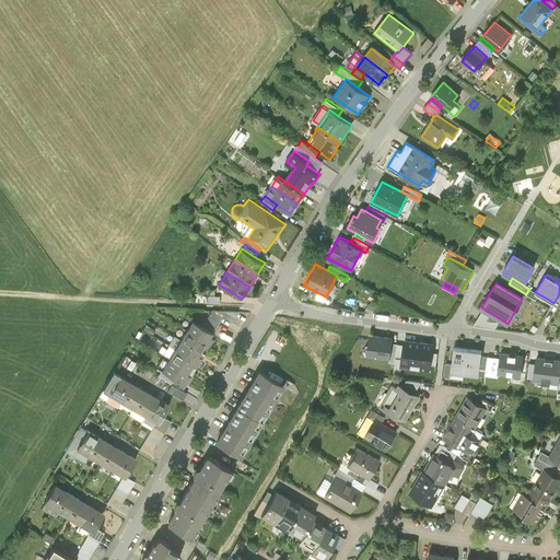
[(549,300),(535,292),(529,289),(526,294),(536,300),(538,296),(547,302),(549,300)]
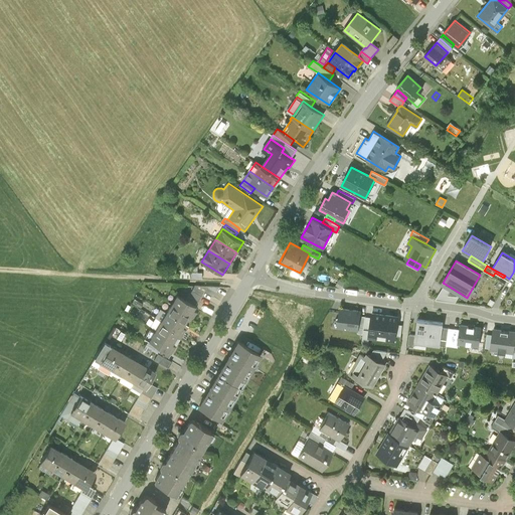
[(445,284),(436,299),(456,302),(461,294),(445,284)]
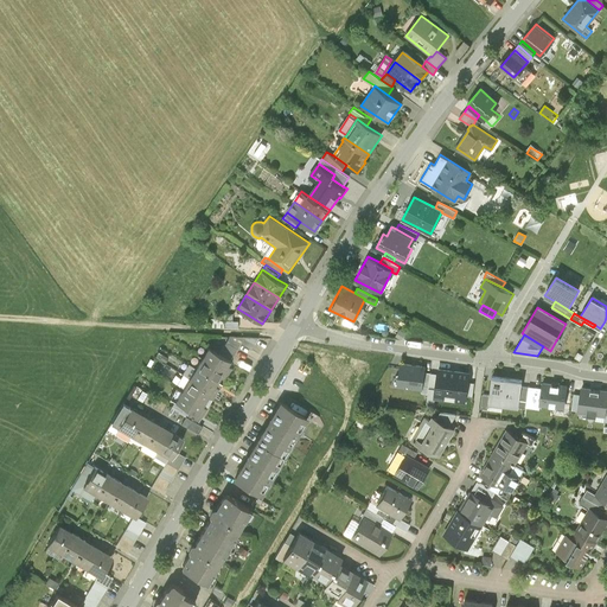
[(225,343),(236,349),(240,343),(229,337),(225,343)]
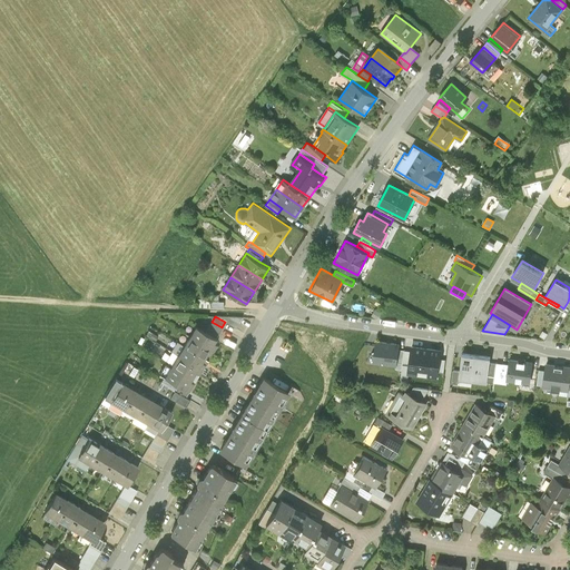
[(229,316),(225,322),(236,328),(244,317),(229,316)]
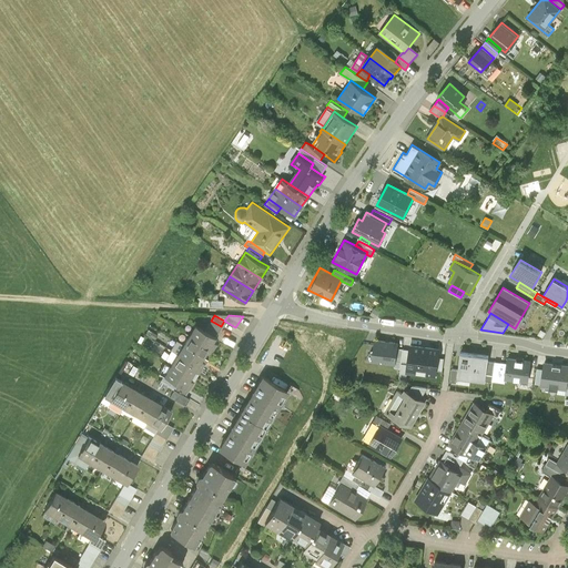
[(208,326),(217,332),(221,326),(211,321),(208,326)]
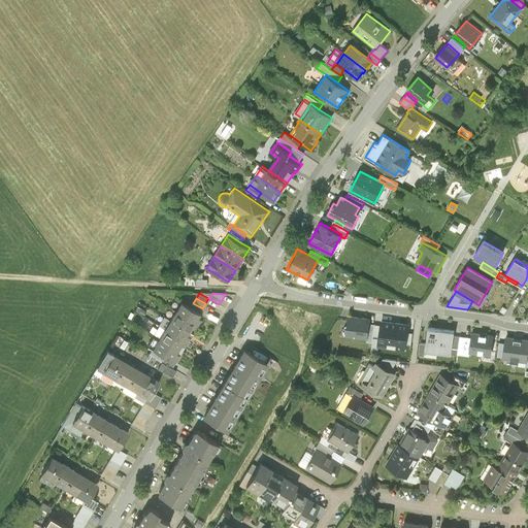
[(190,308),(180,302),(175,311),(198,325),(201,321),(197,318),(199,314),(190,308)]
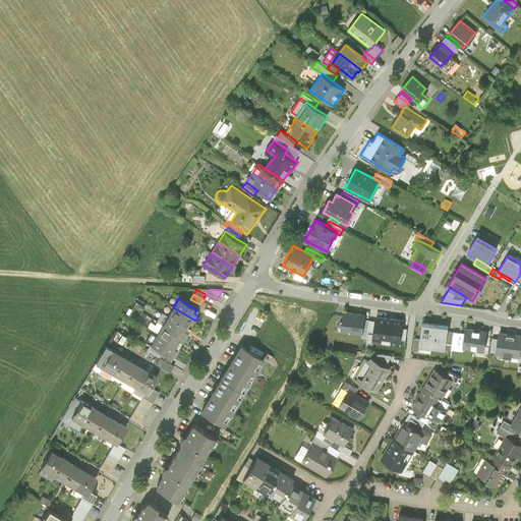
[(187,304),(196,309),(199,304),(190,299),(187,304)]
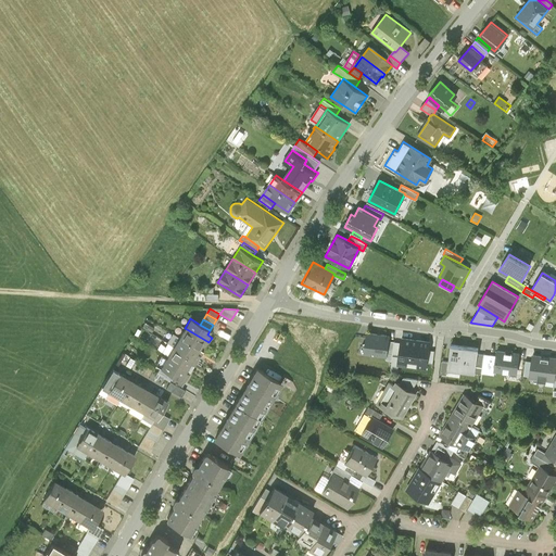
[(185,328),(179,337),(199,349),(201,345),(205,348),(209,342),(185,328)]
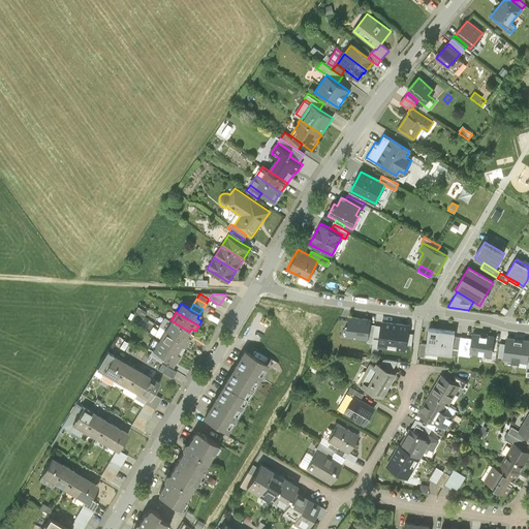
[(371,318),(350,315),(347,336),(368,339),(371,323),(371,318)]
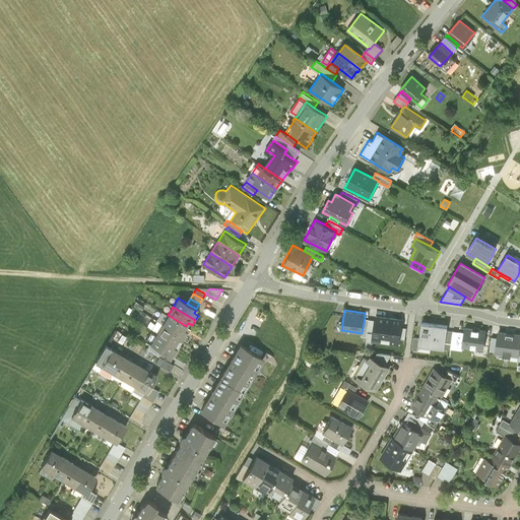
[(186,326),(168,315),(161,324),(185,338),(187,333),(183,330),(186,326)]
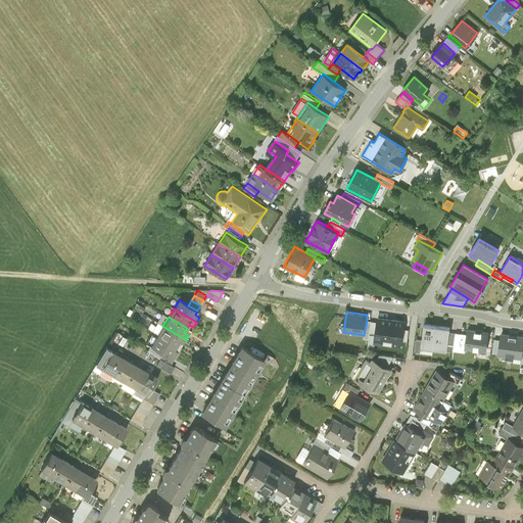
[(405,321),(378,317),(377,322),(376,334),(374,342),(401,346),(401,341),(403,329),(405,321)]
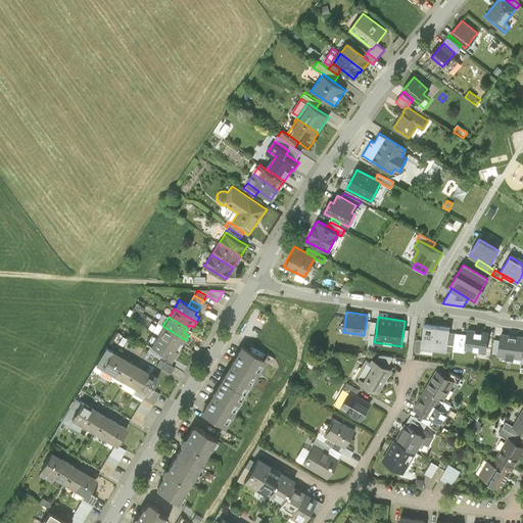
[(370,333),(372,321),(367,320),(364,335),(364,338),(369,339),(370,333)]
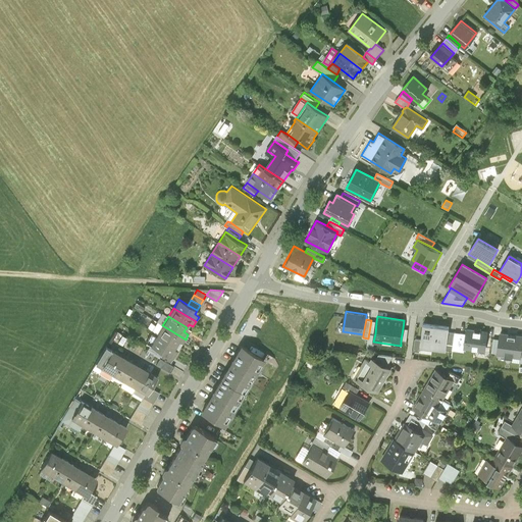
[(422,341),(421,349),(446,352),(446,351),(449,332),(449,327),(424,324),(422,341)]
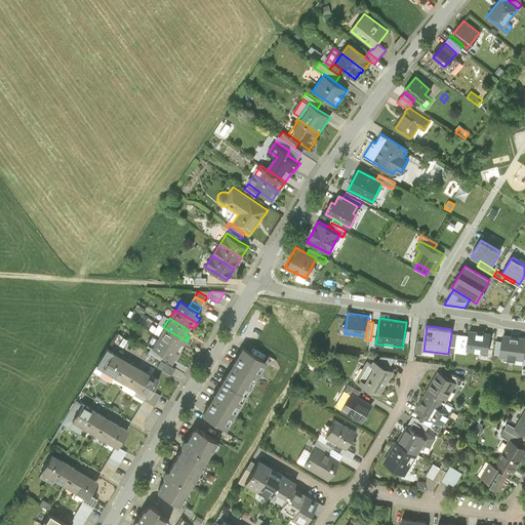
[(187,341),(163,327),(158,335),(176,347),(179,344),(184,346),(187,341)]
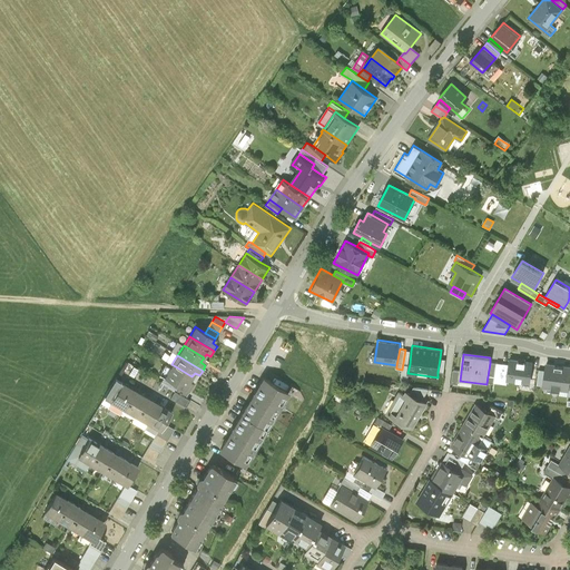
[(509,365),(507,381),(530,384),(533,362),(510,359),(509,365)]
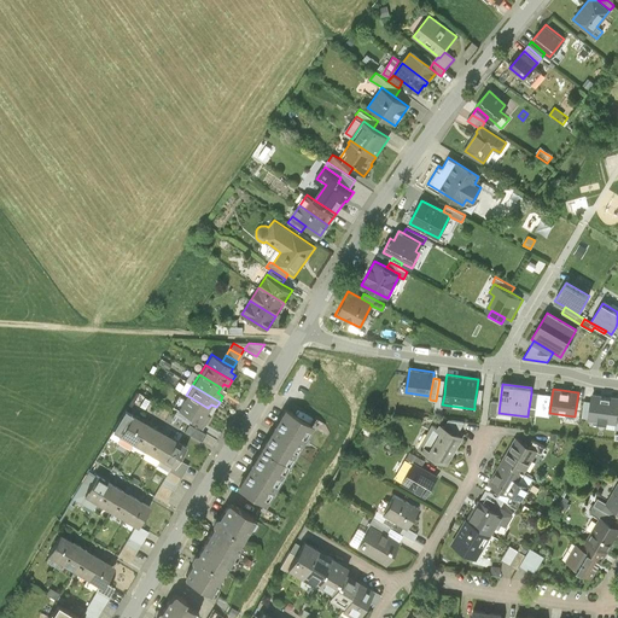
[(144,397),(139,394),(134,402),(139,404),(144,397)]
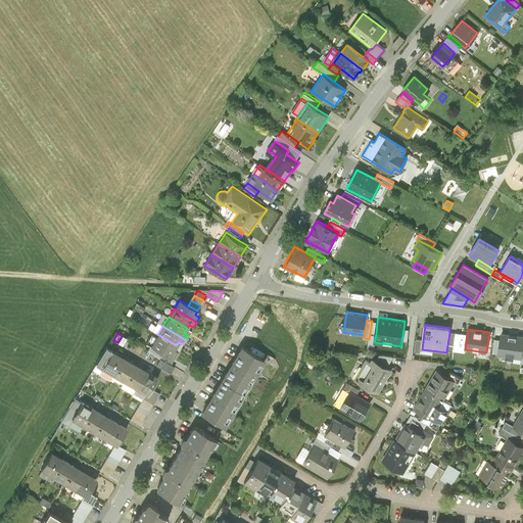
[(455,350),(456,334),(449,333),(446,351),(454,352),(455,350)]
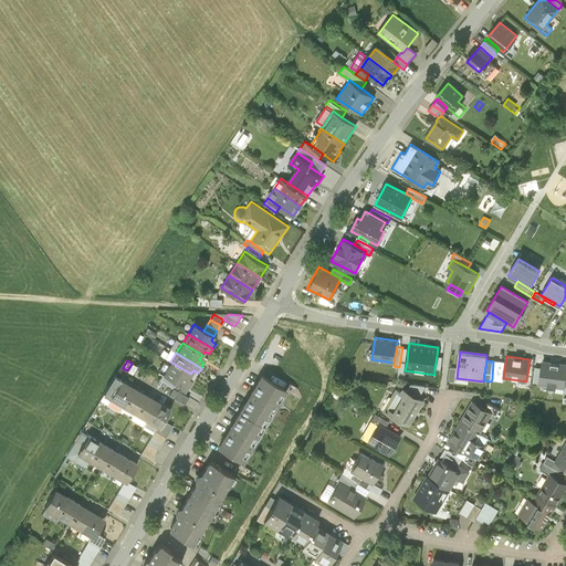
[(503,378),(505,363),(494,360),(492,379),(503,380),(503,378)]
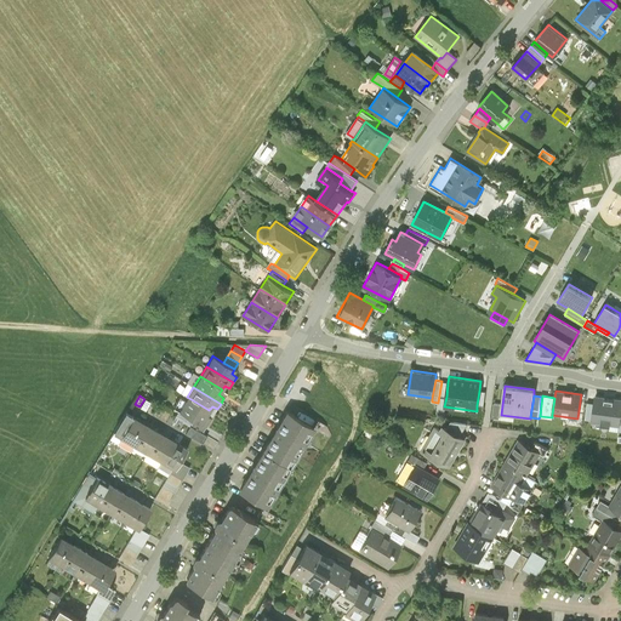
[(209,410),(187,397),(180,410),(193,419),(206,427),(211,419),(206,416),(209,410)]
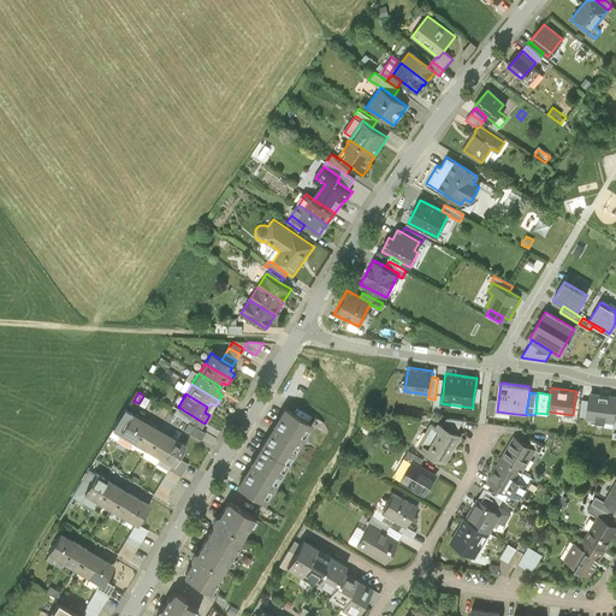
[(586,418),(586,419),(615,422),(615,421),(615,396),(590,394),(588,401),(586,418)]
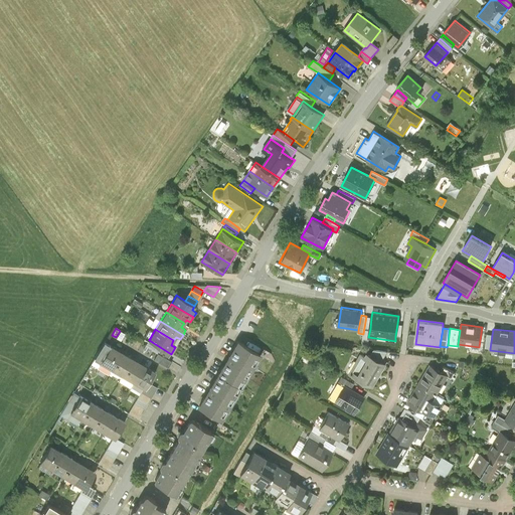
[(125,334),(120,331),(116,337),(121,340),(125,334)]
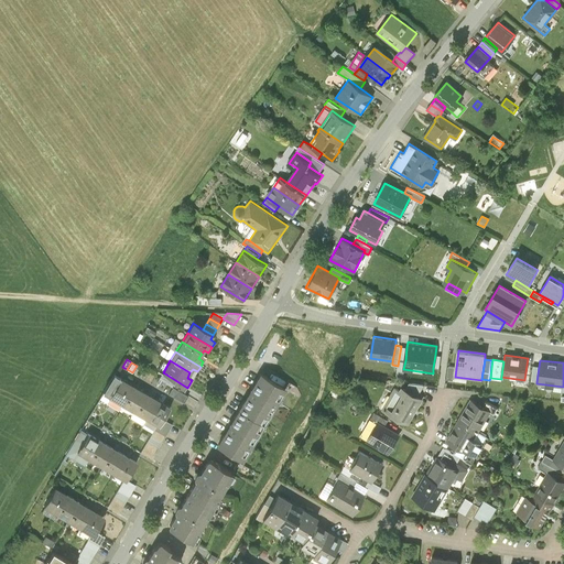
[(537,382),(539,367),(532,366),(530,381),(537,382)]
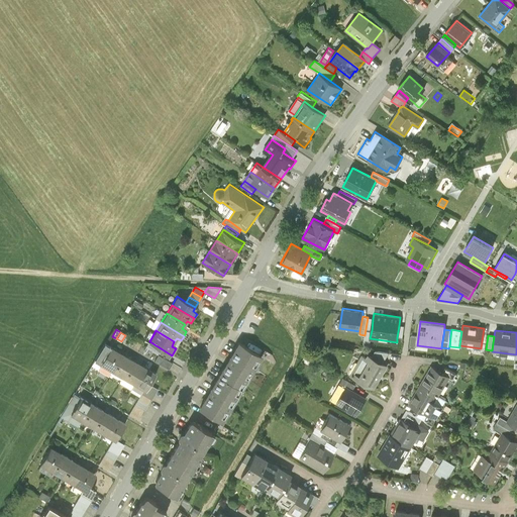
[(417,345),(418,337),(412,336),(410,347),(417,348),(417,345)]
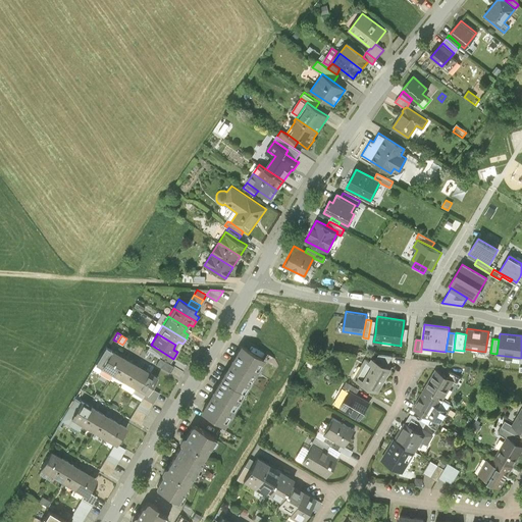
[(242,346),(221,378),(245,392),(264,360),(242,346)]
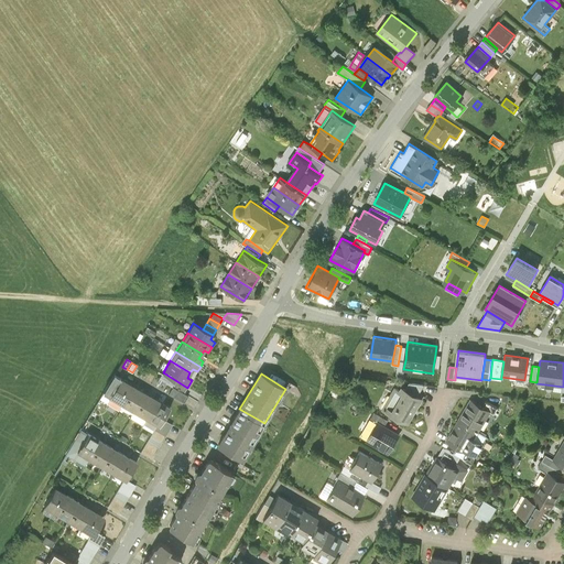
[(132,386),(115,375),(104,391),(110,396),(107,402),(118,409),(122,402),(132,386)]
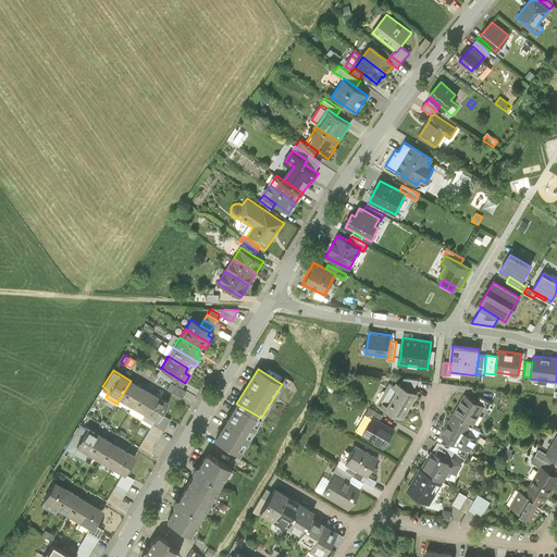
[(182,387),(185,383),(173,375),(170,381),(182,387)]
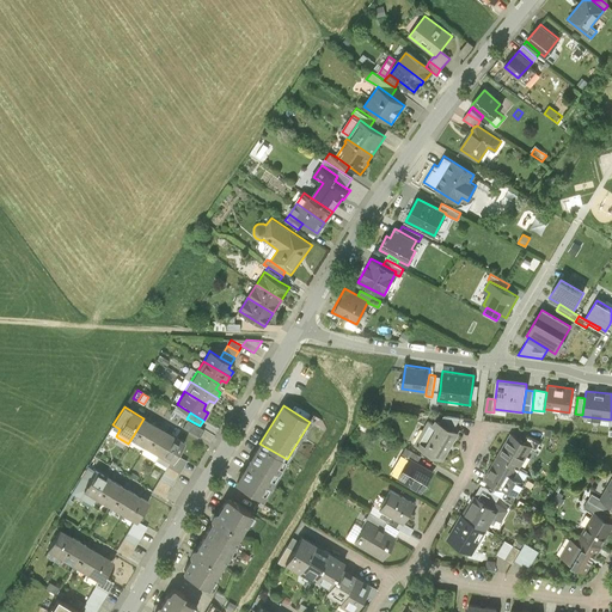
[(444,415),(441,422),(453,429),(460,417),(444,415)]
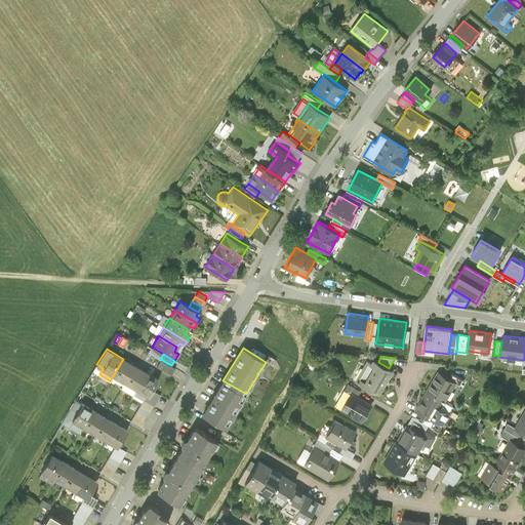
[(135,365),(123,359),(114,374),(125,381),(135,365)]
